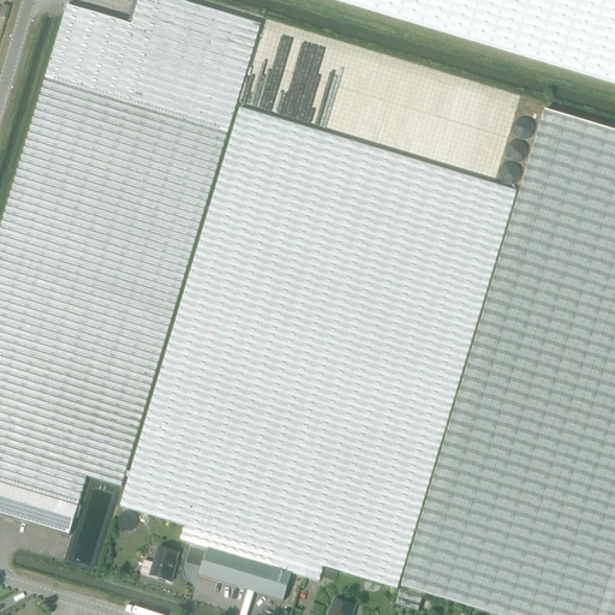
[(261,25),(175,0),(138,0),(131,25),(67,6),(46,79),(0,228),(0,483),(78,507),(87,478),(121,488),(228,133),(261,25)]
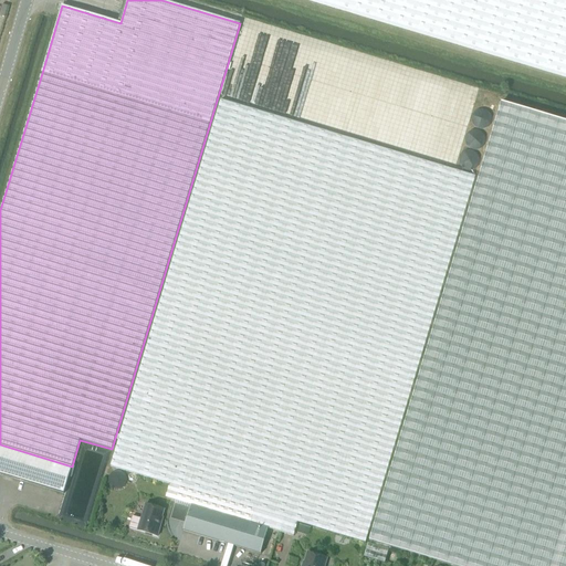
[(565,0),(306,0),(565,76),(565,0)]
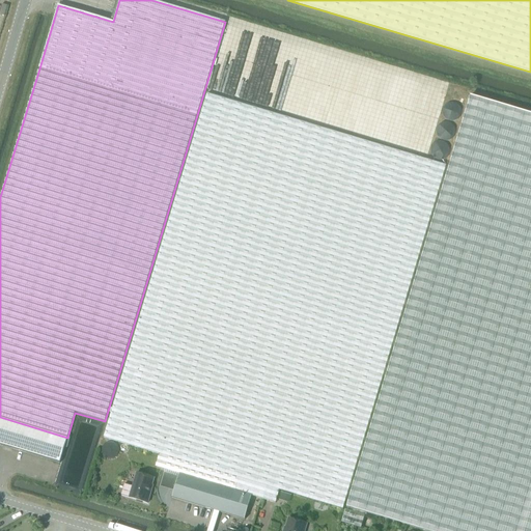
[(176,460),(280,491),(342,509),(446,166),(207,93),(104,439),(159,454),(156,468),(173,473),(176,460)]
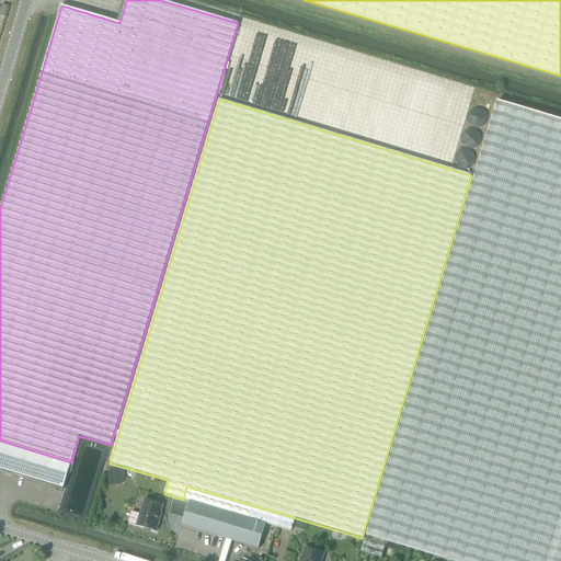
[(560,560),(560,119),(497,101),(366,536),(450,560),(560,560)]
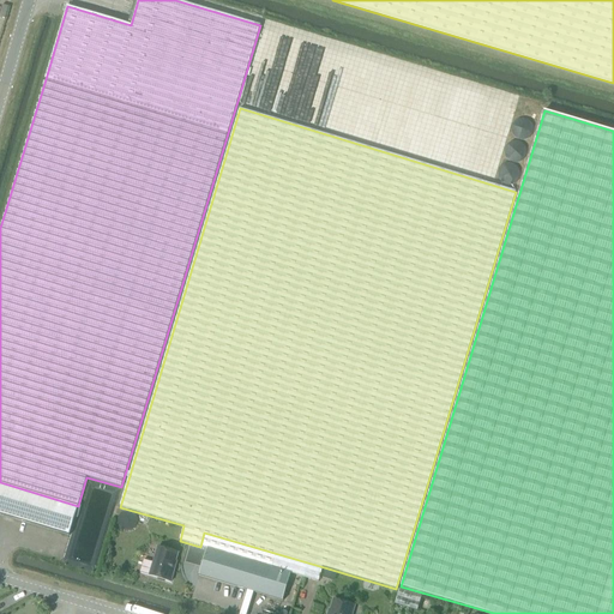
[(78,506),(0,482),(0,515),(68,536),(78,506)]
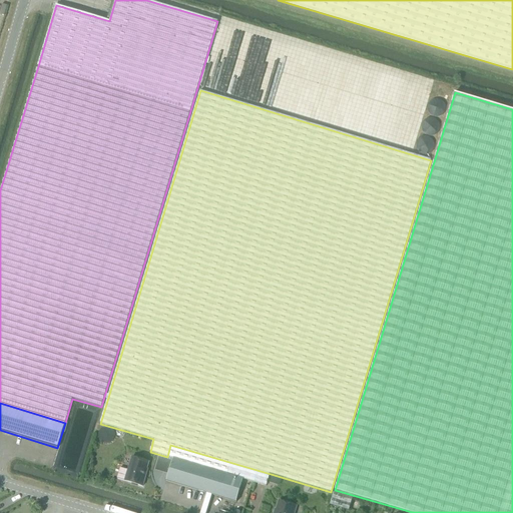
[(268,486),(271,474),(170,445),(167,457),(173,459),(166,482),(236,503),(243,479),(268,486)]
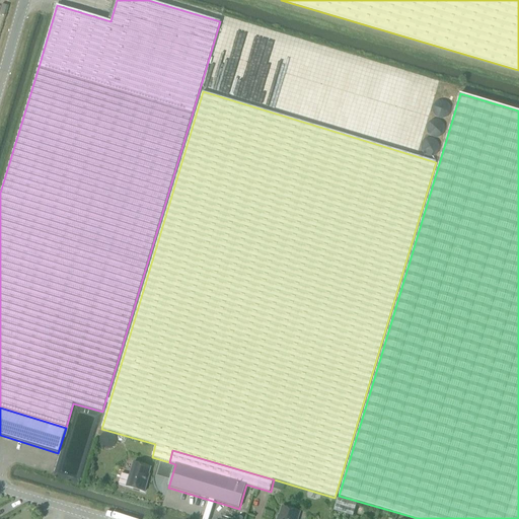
[(147,482),(151,468),(135,463),(127,488),(145,493),(148,483),(147,482)]
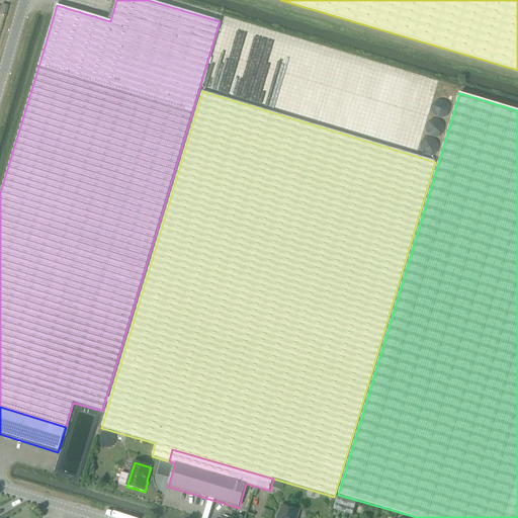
[(296,517),(299,511),(282,507),(279,517),(296,517)]
